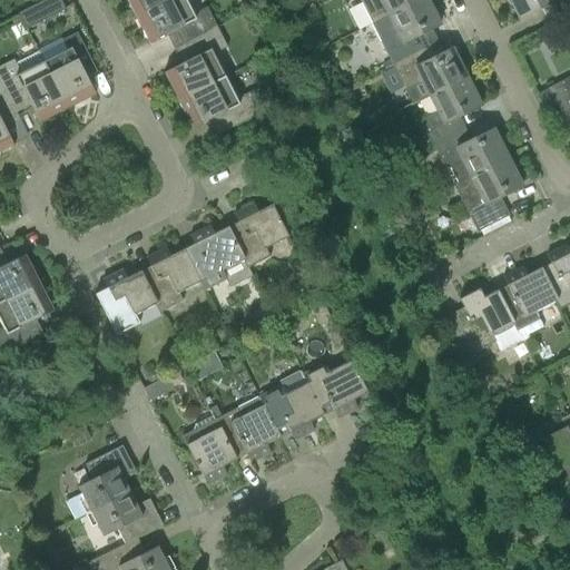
[(58,0),(48,0),(17,16),(23,27),(25,27),(36,20),(38,25),(65,11),(58,0)]
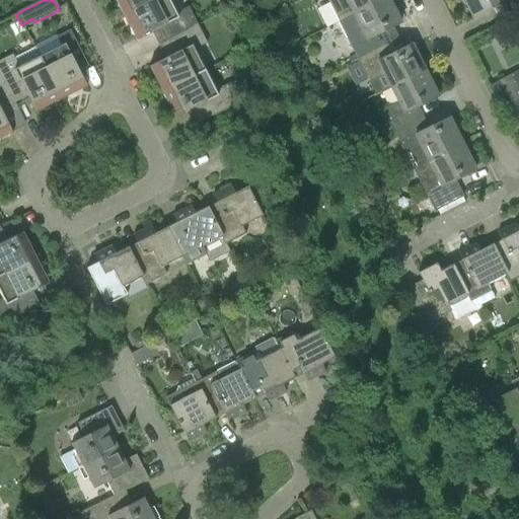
[(115,0),(123,15),(152,0),(115,0)]
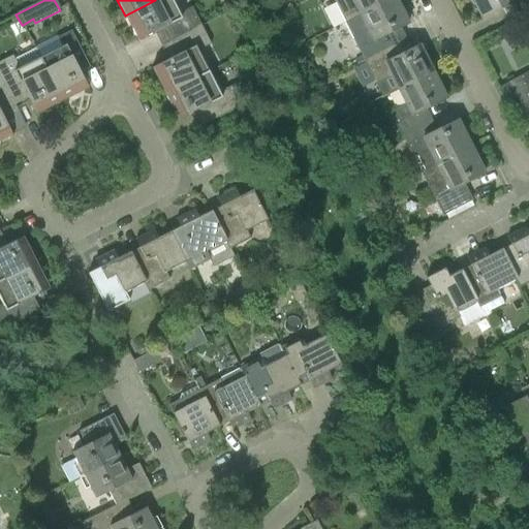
[(173,0),(155,0),(125,16),(138,41),(163,29),(169,42),(200,27),(191,8),(180,13),(173,0)]
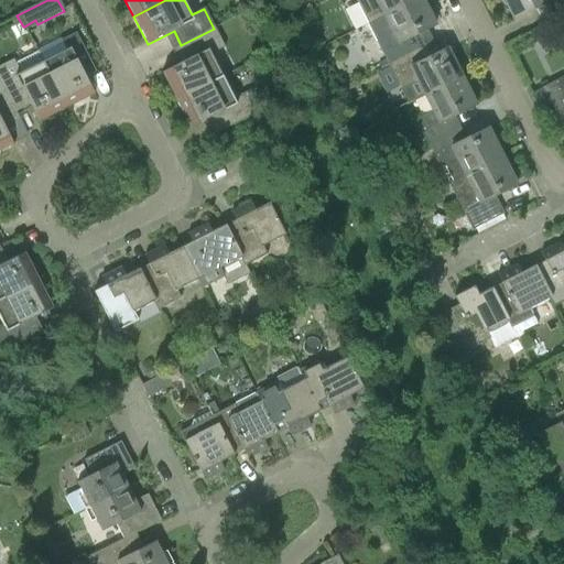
[(355,0),(368,25),(416,0),(355,0)]
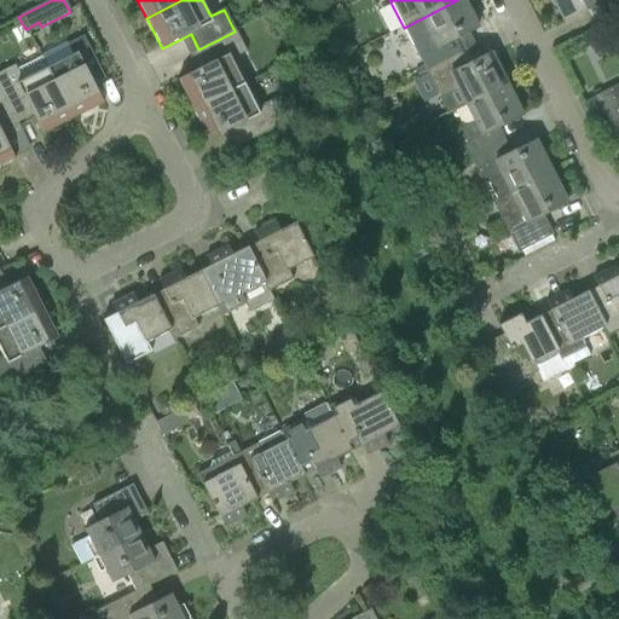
[(457,0),(404,28),(426,71),(453,57),(447,44),(479,28),(479,27),(478,27),(470,13),(473,12),(466,0),(463,0),(464,0),(463,0),(457,0)]
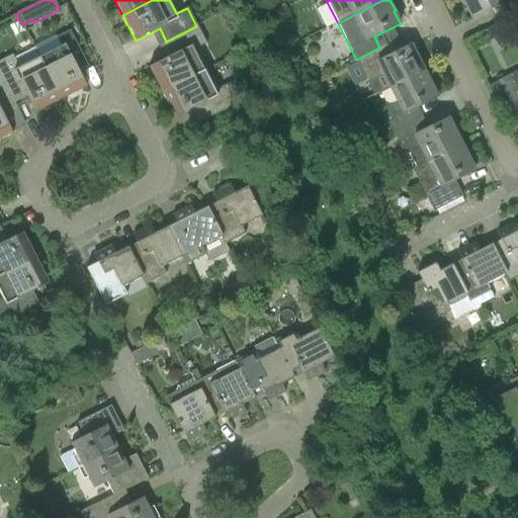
[(517,0),(460,0),(463,6),(465,5),(472,18),(497,6),(503,17),(517,9),(517,0)]
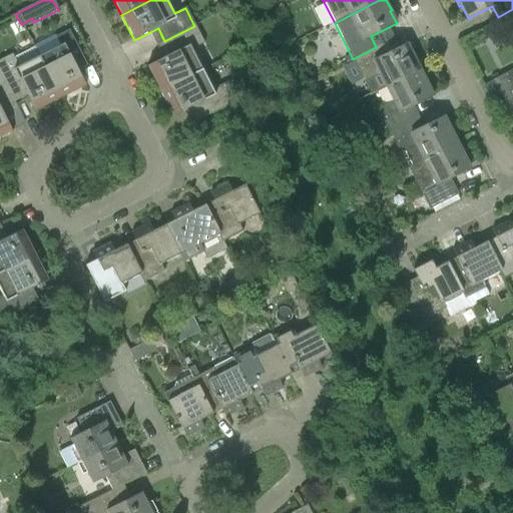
[(171,54),(148,66),(161,91),(203,70),(192,49),(203,43),(194,26),(164,41),(171,54)]
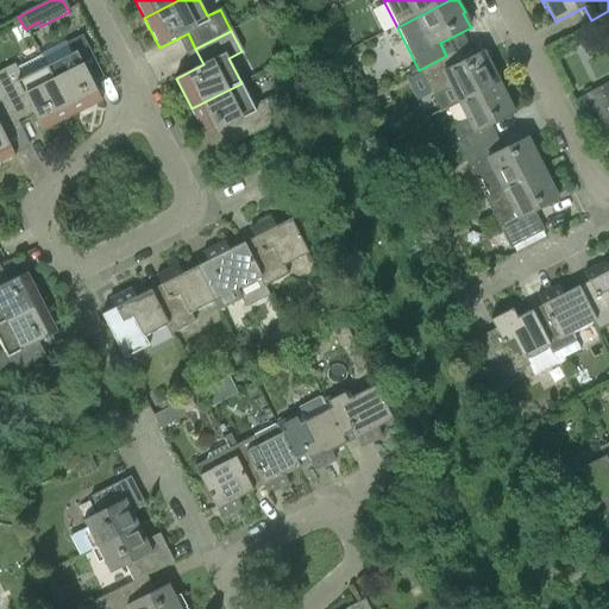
[(67,57),(46,67),(71,118),(102,102),(88,75),(99,69),(87,46),(82,36),(66,44),(70,55),(67,57)]
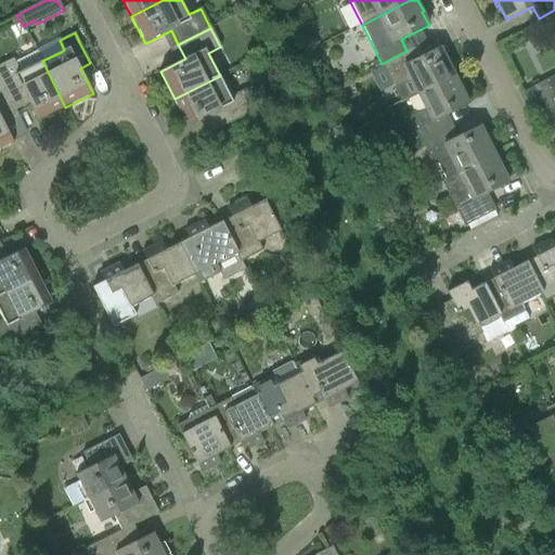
[(407,51),(382,64),(394,88),(401,103),(417,95),(424,92),(454,76),(453,74),(455,73),(449,61),(447,62),(441,50),(441,49),(413,63),(407,51)]
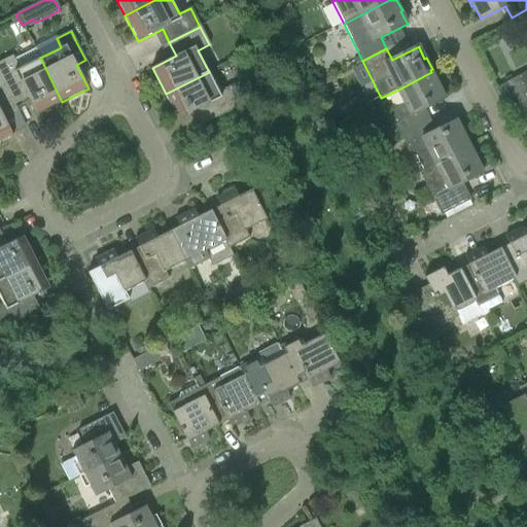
[(12,56),(0,62),(0,79),(10,99),(24,92),(36,115),(62,102),(40,58),(35,48),(14,59),(12,56)]
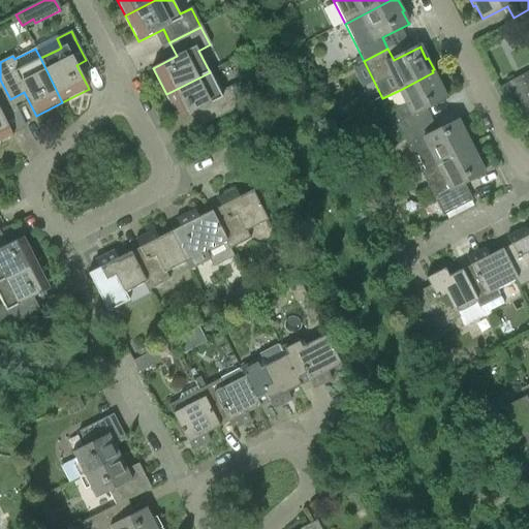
[(528,71),(526,73),(508,83),(520,105),(528,100),(528,71)]
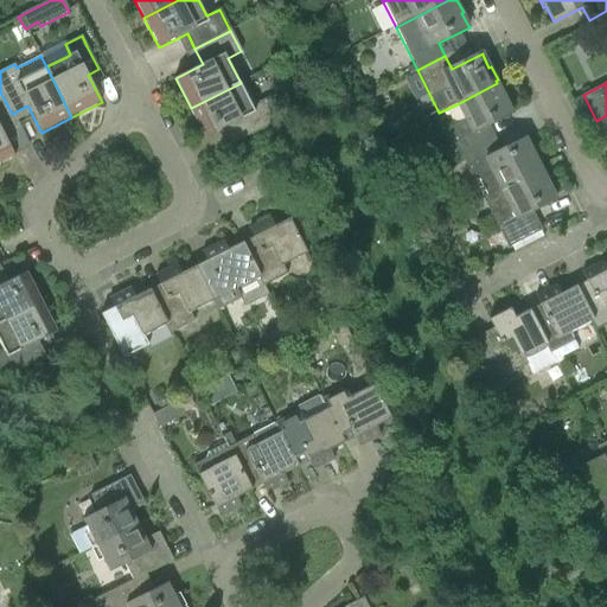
[(241,83),(191,108),(206,139),(234,123),(242,140),(263,129),(278,122),(267,101),(254,107),(241,83)]
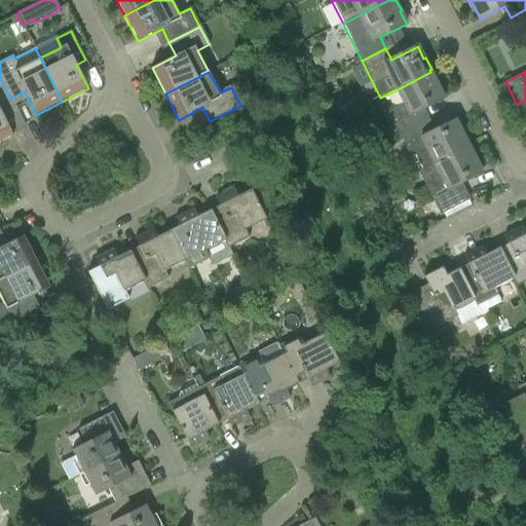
[(387,112),(399,136),(423,123),(417,112),(445,99),(444,97),(443,98),(438,85),(439,85),(434,74),(431,75),(430,72),(396,90),(403,105),(387,112)]
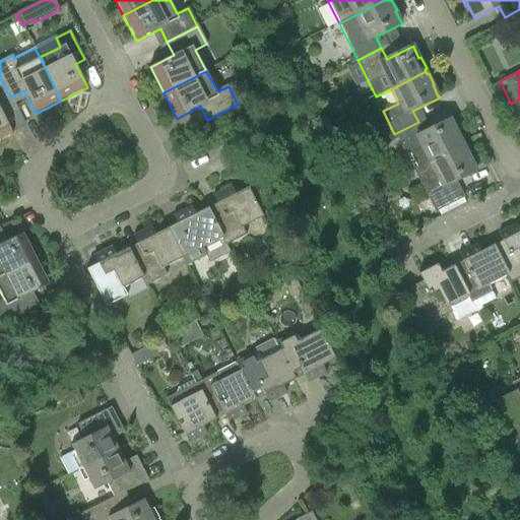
[(0,140),(13,134),(1,111),(13,105),(10,98),(0,78),(0,140)]
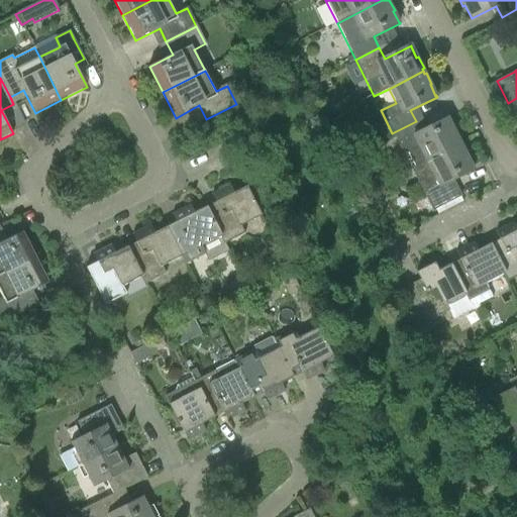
[(416,121),(392,133),(402,151),(404,156),(411,170),(425,162),(460,144),(459,142),(460,141),(455,130),(453,131),(447,120),(448,119),(448,118),(421,132),(416,121)]
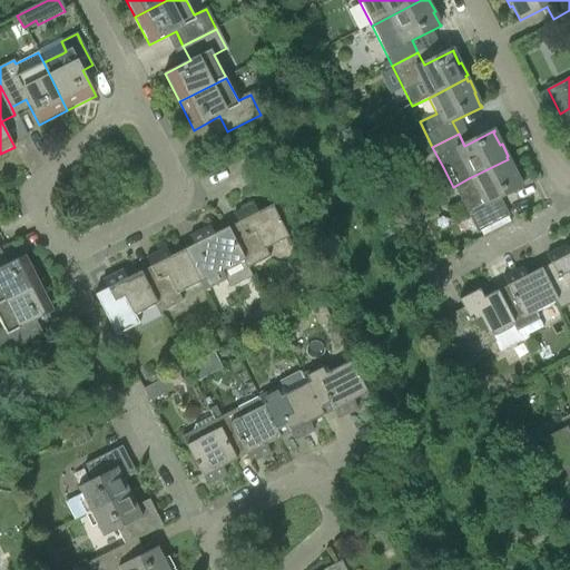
[(508,159),(469,178),(453,187),(477,234),(508,217),(508,216),(501,219),(492,203),(522,187),(522,186),(521,186),(514,174),(517,173),(511,160),(509,161),(508,159)]
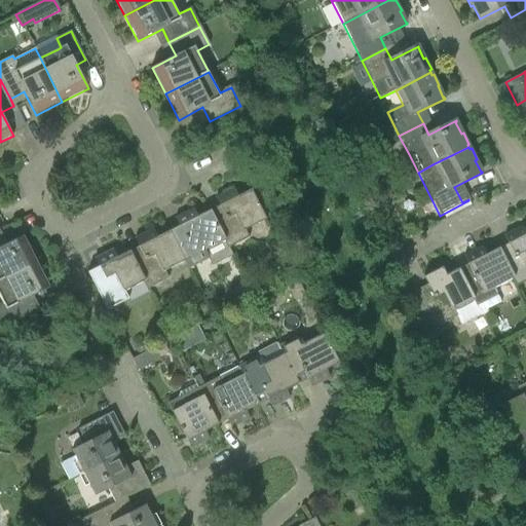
[(374,149),(361,156),(367,167),(380,161),(374,149)]
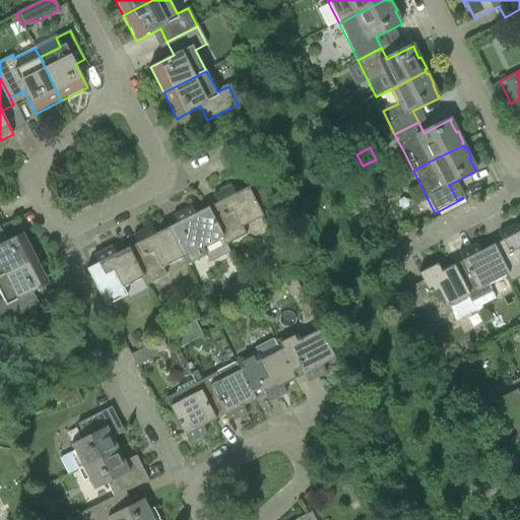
[(217,204),(208,208),(226,245),(247,235),(243,226),(263,216),(249,188),(236,194),(232,187),(213,196),(217,204)]
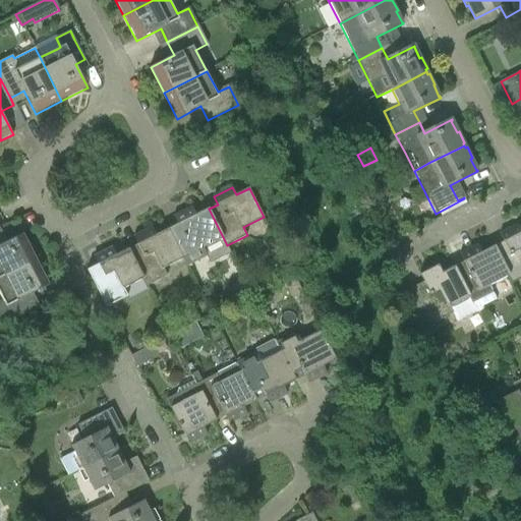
[(384,187),(375,192),(380,200),(388,195),(384,187)]
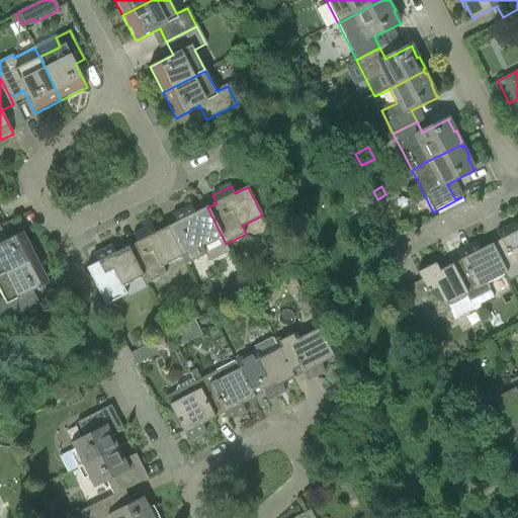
[(177,223),(166,228),(181,258),(185,265),(185,264),(204,255),(208,261),(229,251),(226,244),(207,207),(195,213),(191,205),(173,216),(177,223)]
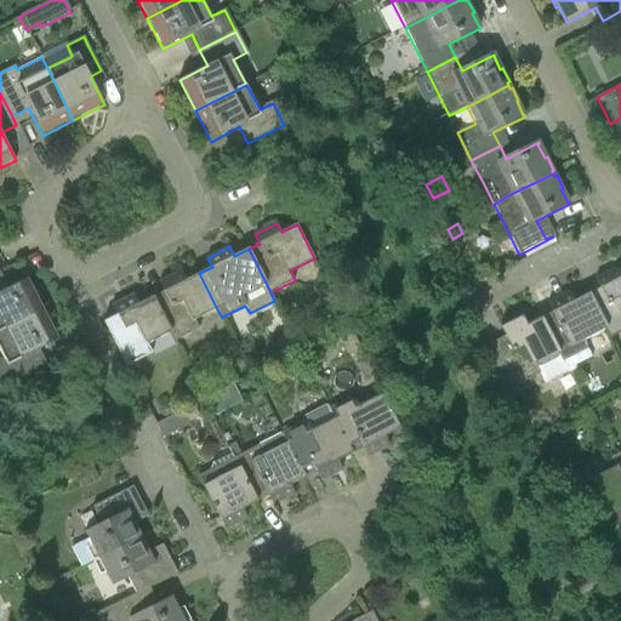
[(599,288),(588,292),(610,337),(620,331),(620,275),(620,277),(616,267),(594,278),(599,288)]
